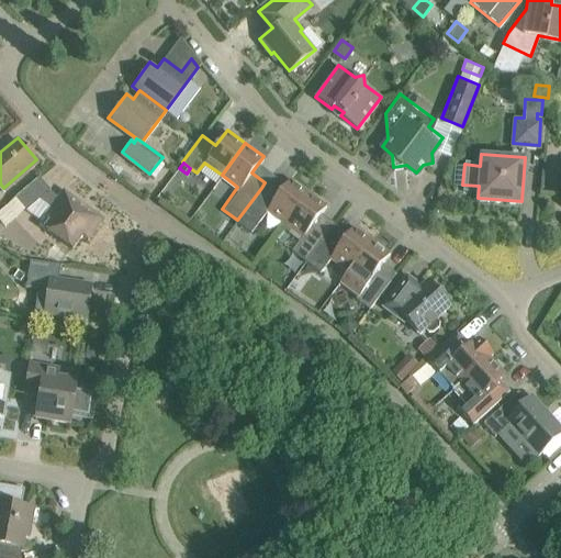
[(44,226),(71,247),(82,233),(88,237),(102,216),(87,204),(87,203),(64,188),(58,196),(49,189),(51,188),(38,175),(15,196),(26,209),(41,219),(45,214),(49,218),(44,226)]
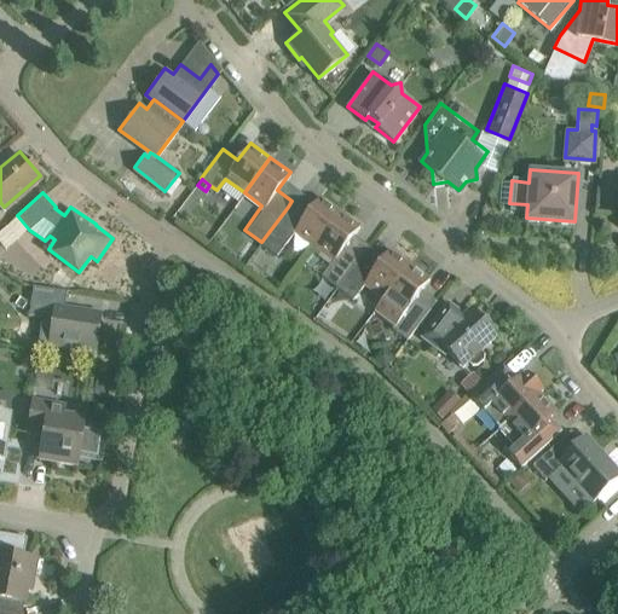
[(294,231),(313,244),(340,209),(319,195),(302,218),(288,207),(261,242),(277,254),(294,231)]
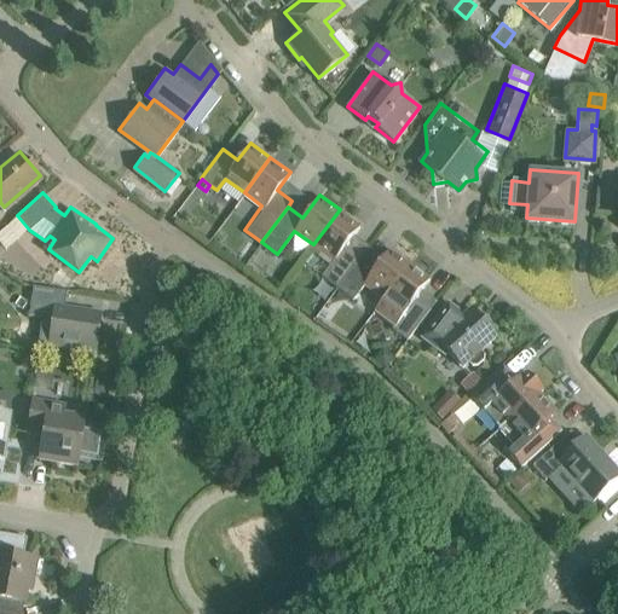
[(336,285),(361,255),(361,254),(346,243),(359,225),(340,209),(313,244),(333,259),(321,273),(336,285)]
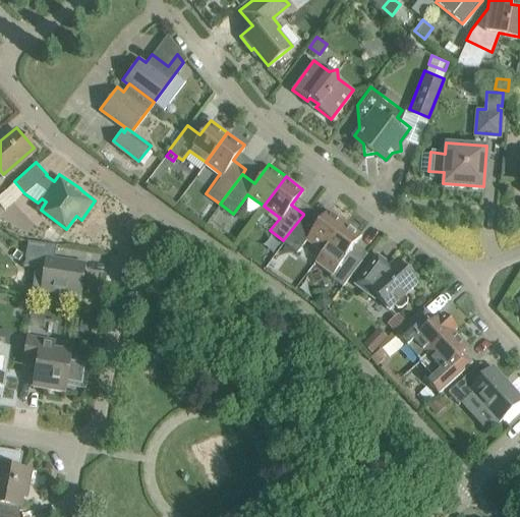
[(306,238),(322,250),(344,221),(328,208),(316,223),(303,214),(303,215),(283,240),(297,250),(306,238)]
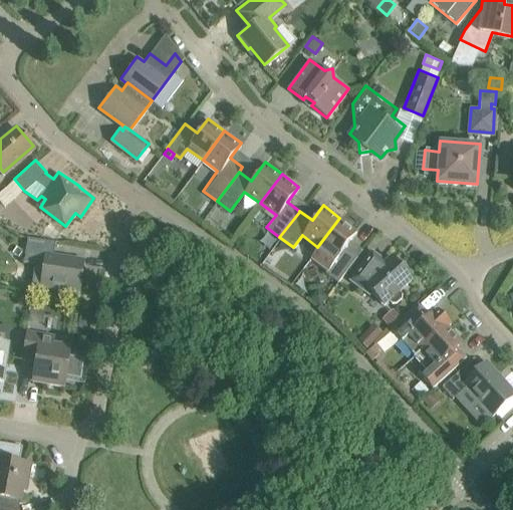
[(339,218),(317,247),(310,257),(326,269),(325,271),(337,280),(357,255),(344,245),(356,230),(339,218)]
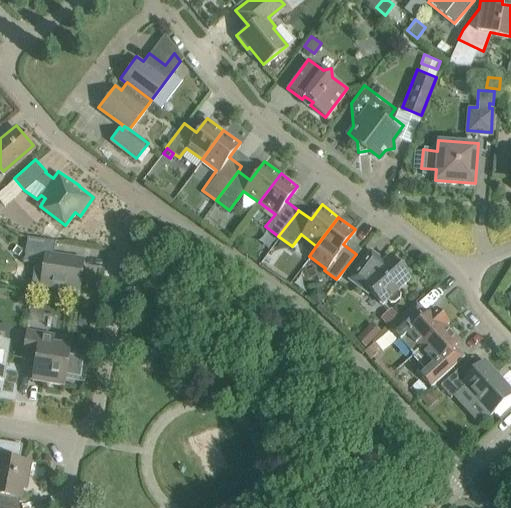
[(81,273),(83,257),(53,252),(55,239),(27,235),(23,259),(35,261),(34,265),(42,267),(40,283),(78,289),(79,287),(78,287),(80,273),(81,273)]
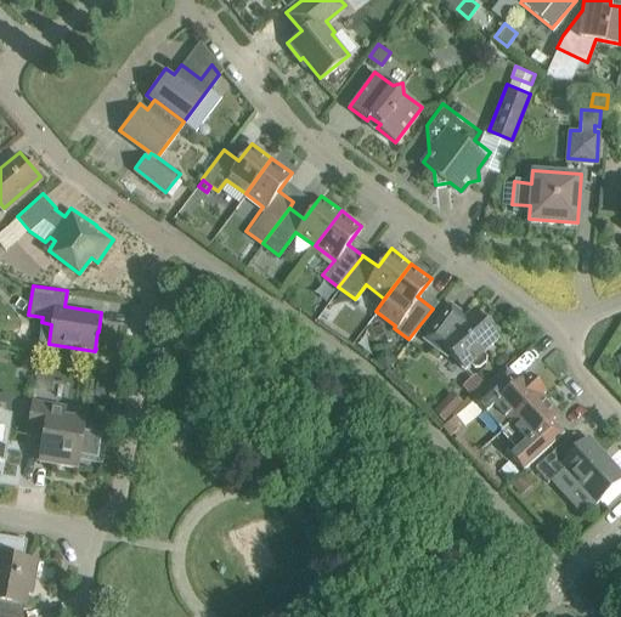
[(450,300),(422,337),(446,356),(450,352),(463,367),(470,361),(474,364),(479,364),(485,360),(485,355),(483,350),(497,337),(473,309),(468,313),(450,300)]
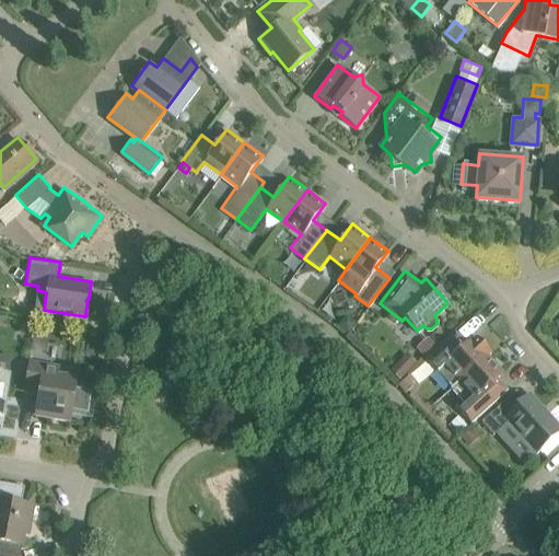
[(345,312),(337,323),(348,331),(356,320),(345,312)]
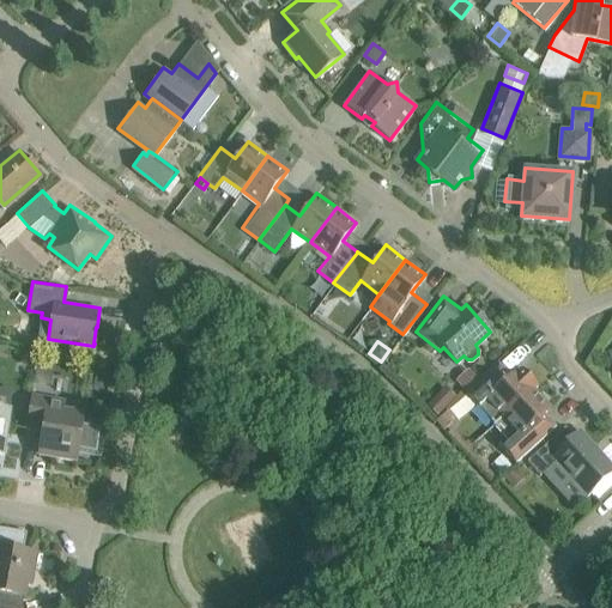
[(36,365),(34,380),(49,382),(52,368),(49,368),(52,357),(43,356),(42,366),(36,365)]
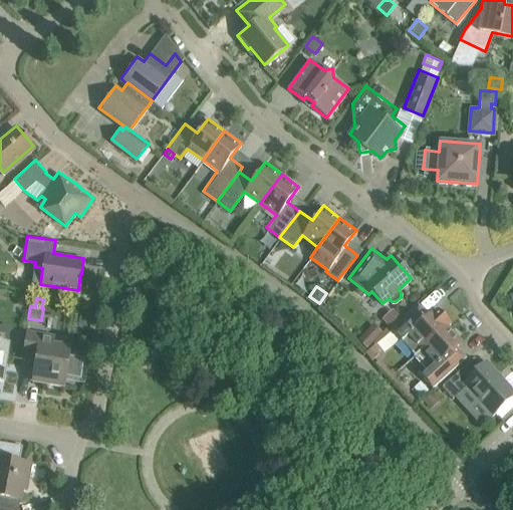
[(391,327),(415,353),(448,324),(451,321),(437,305),(420,320),(410,309),(391,327)]
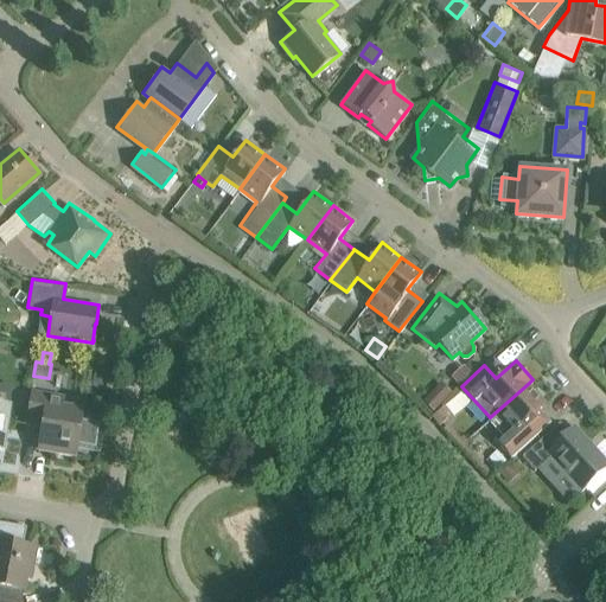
[(463,362),(451,373),(460,384),(473,372),(463,362)]
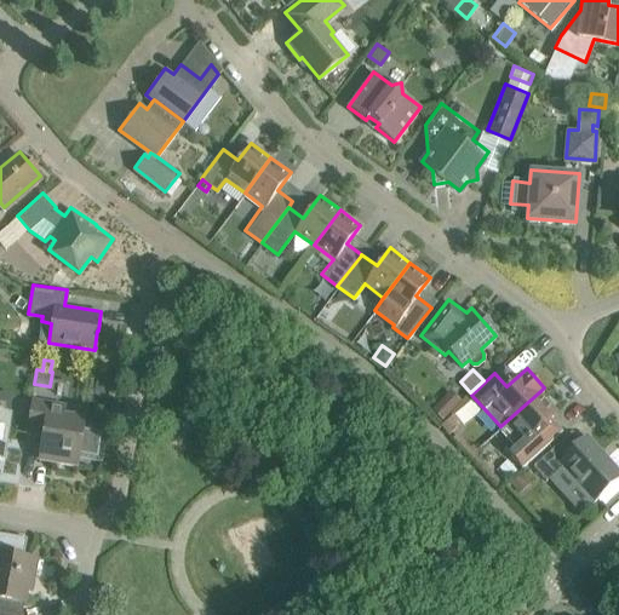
[(450,388),(431,407),(442,418),(460,397),(450,388)]
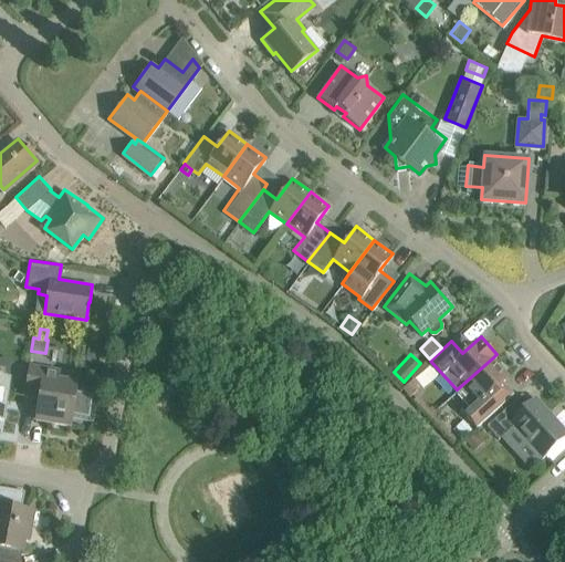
[(493,357),(457,389),(471,406),(464,412),(477,425),(513,393),(501,380),(508,374),(493,357)]
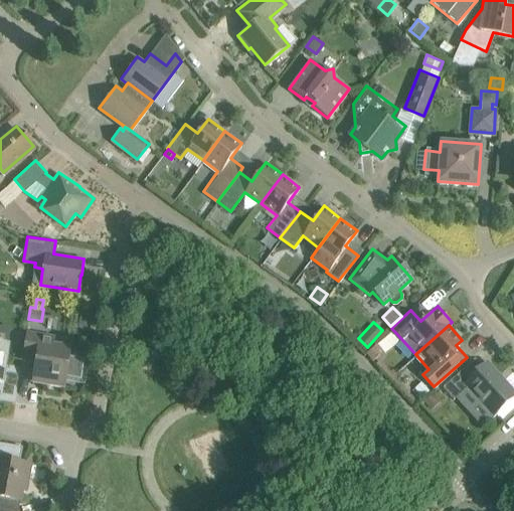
[(54,336),(26,331),(22,357),(35,359),(32,381),(64,386),(65,376),(80,378),(83,358),(68,356),(70,345),(53,343),(54,336)]
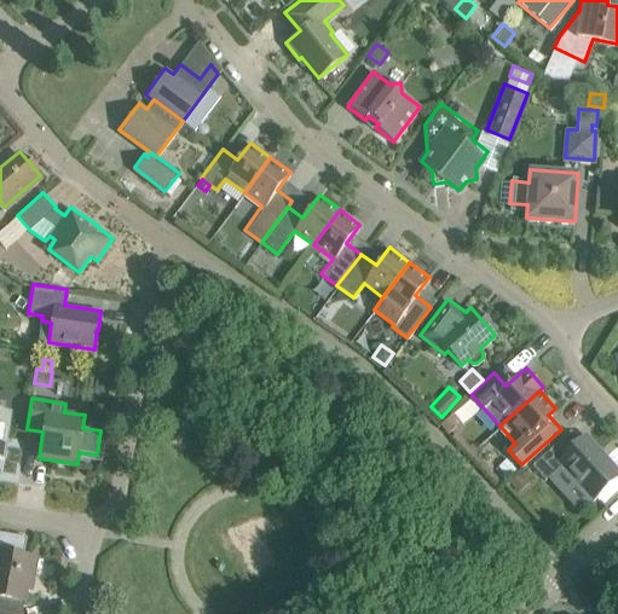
[(0,456),(3,457),(10,409),(0,406),(0,456)]
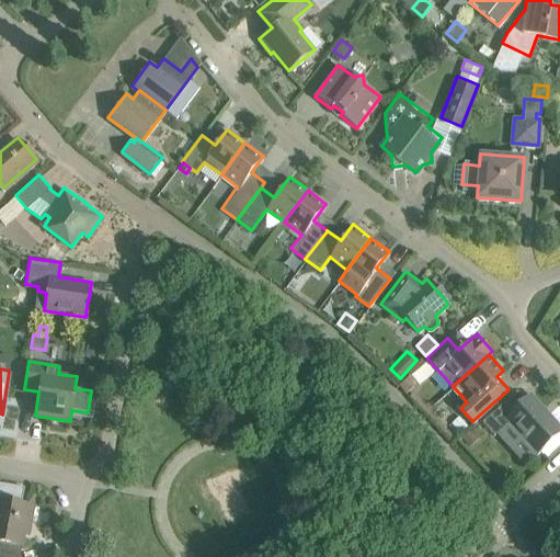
[(410,373),(398,384),(406,391),(414,383),(412,379),(414,377),(410,373)]
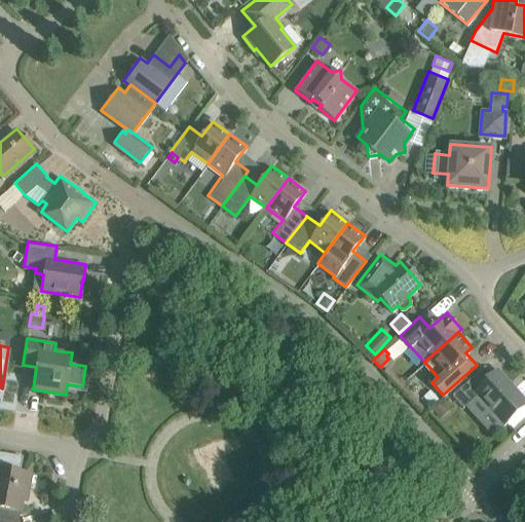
[(452,394),(462,406),(477,394),(502,422),(524,402),(524,399),(497,369),(475,389),(466,380),(452,394)]
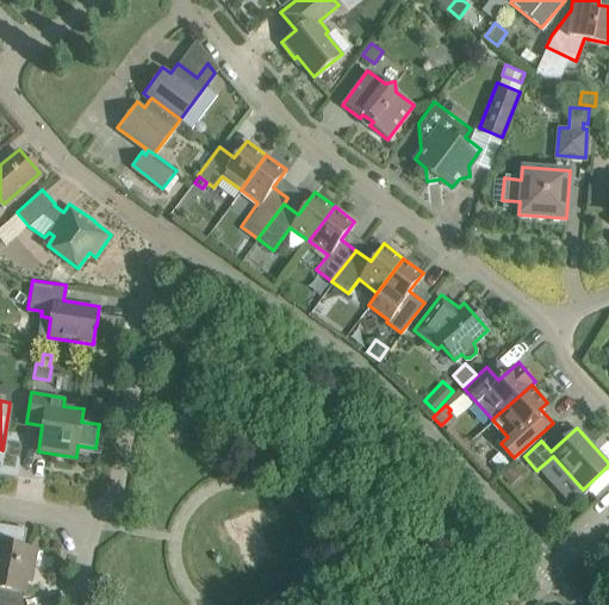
[(513,462),(502,473),(510,481),(521,472),(513,462)]
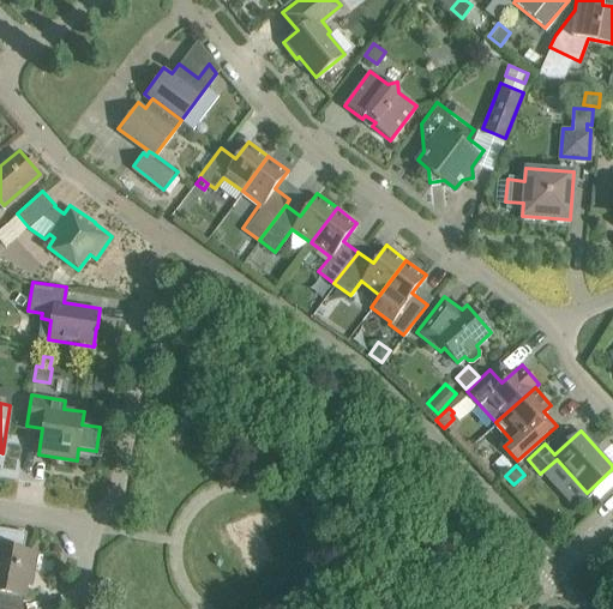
[(0,590),(24,596),(29,566),(34,566),(36,552),(22,549),(25,531),(0,526),(0,590)]
